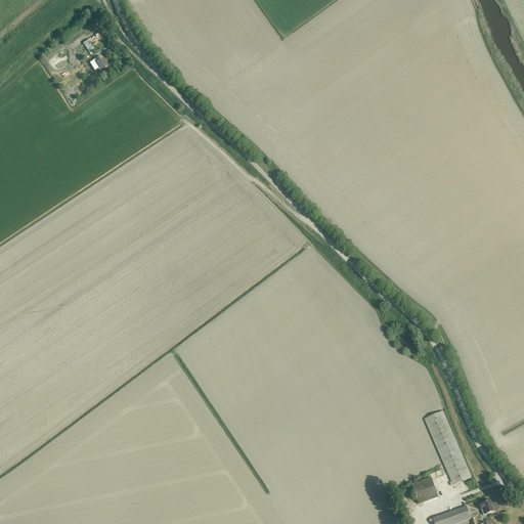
[(84,41),(87,49),(95,46),(92,38),(84,41)]
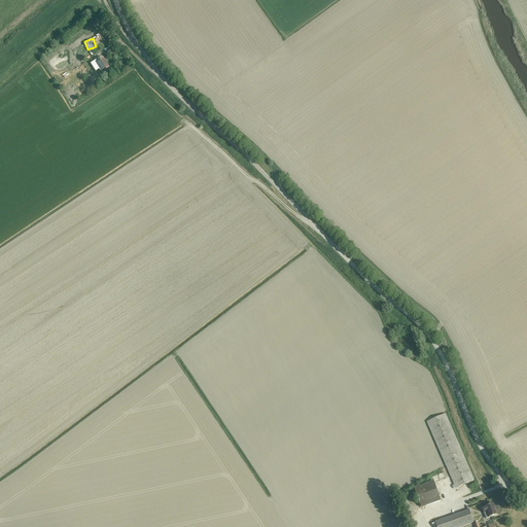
[(100,69),(102,72),(109,68),(103,58),(97,62),(96,61),(91,64),(96,72),(100,69)]
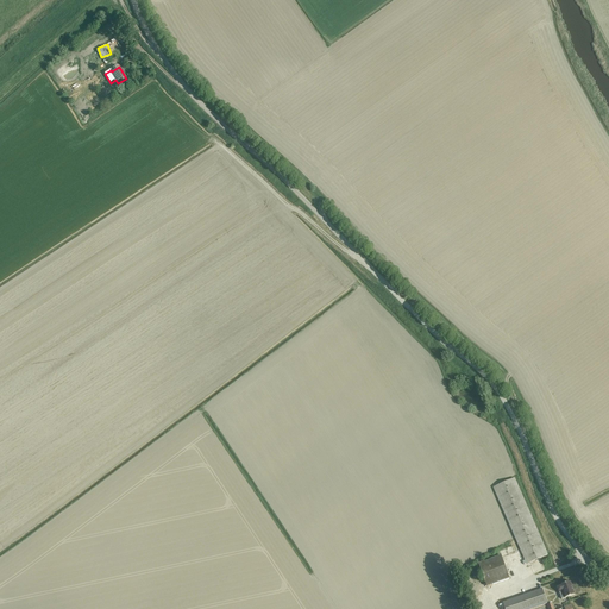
[(494,488),(527,564),(547,556),(514,478),(494,488)]
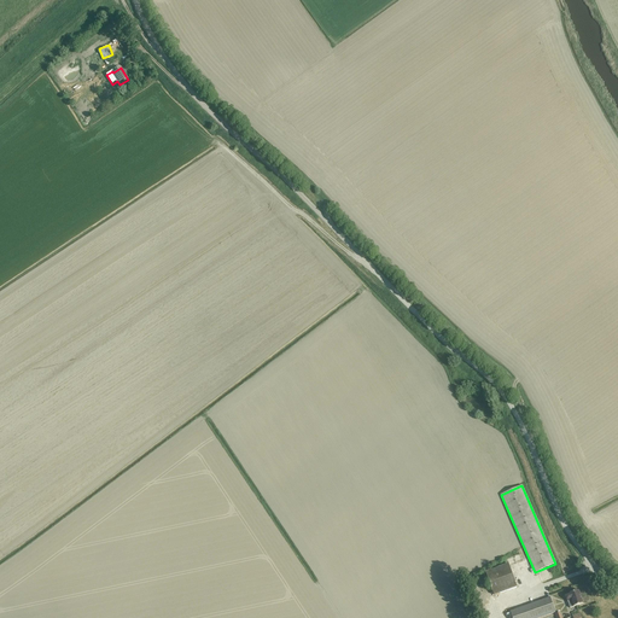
[(485,572),(494,595),(517,587),(508,565),(485,572)]
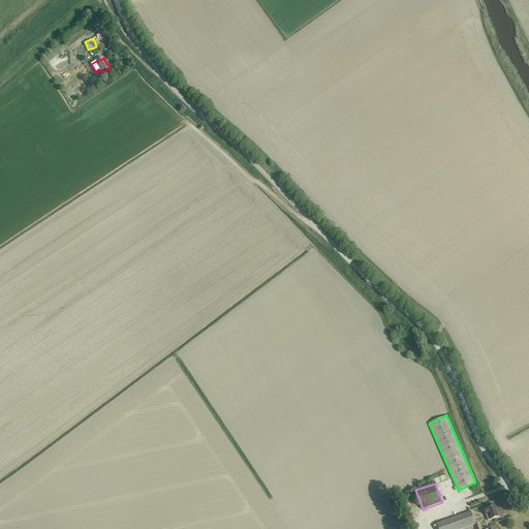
[(484,509),(488,521),(499,517),(495,505),(484,509)]
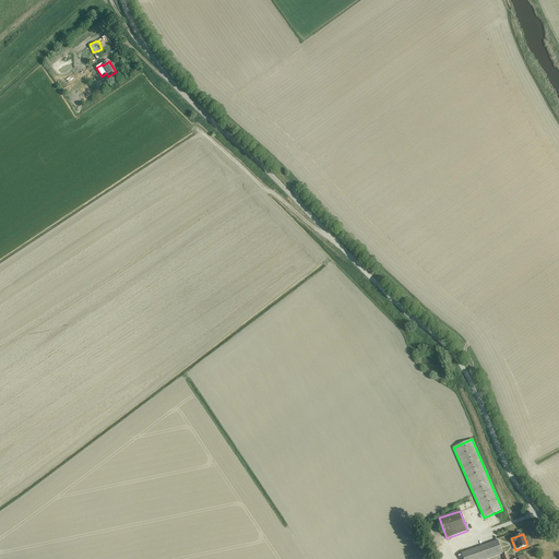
[(462,554),(463,558),(488,558),(502,555),(498,540),(462,554)]
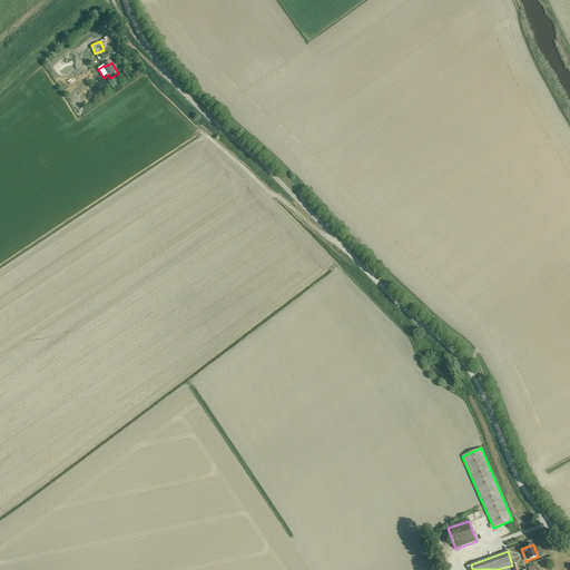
All buildings are outlined.
